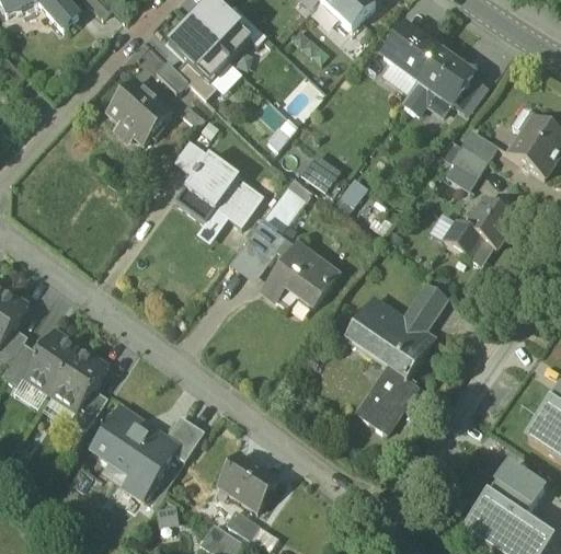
[(0,0),(0,1),(7,16),(16,12),(11,0),(0,0)]
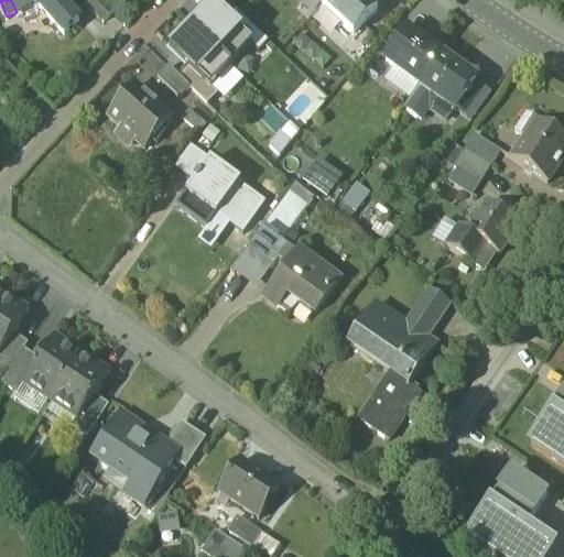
[(39,2),(64,32),(79,18),(63,0),(11,0),(17,12),(39,2)]
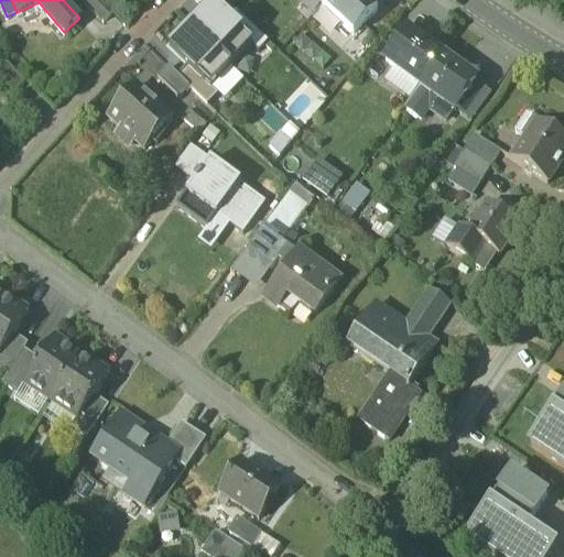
[(85,0),(102,19),(114,8),(106,0),(85,0)]
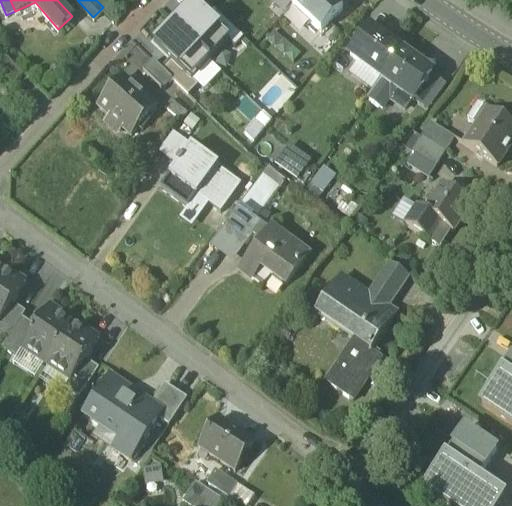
[(209,17),(192,0),(173,21),(210,57),(228,37),(229,36),(209,17)]
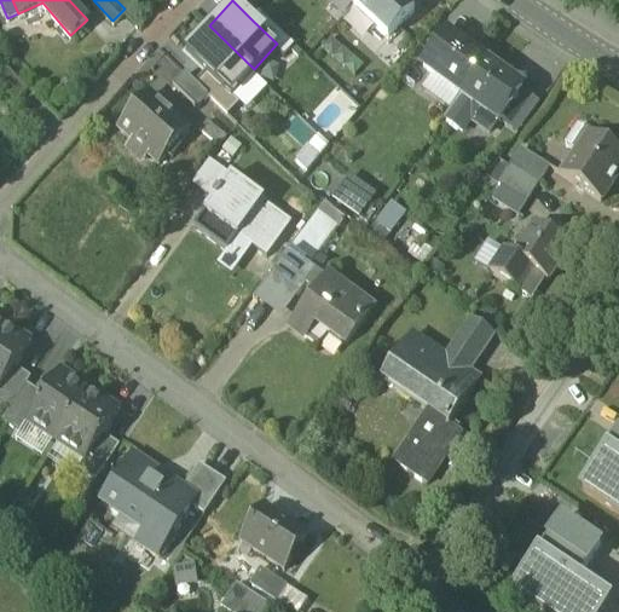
[(414,5),(409,0),(354,0),(353,1),(388,33),(414,5)]
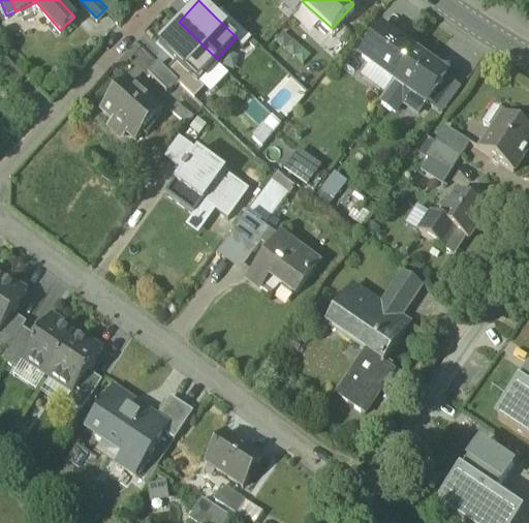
[(225,8),(216,18),(237,37),(236,38),(243,44),(252,34),(225,8)]
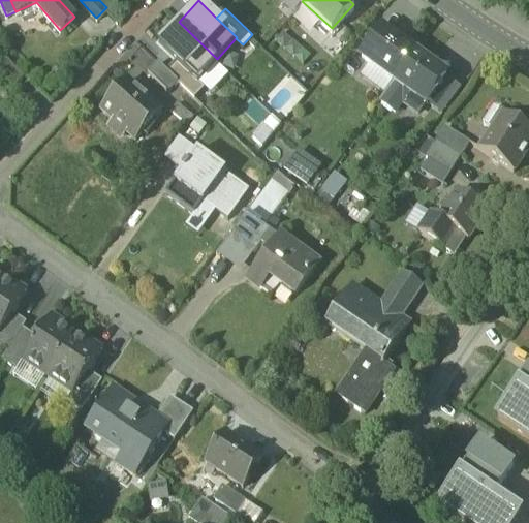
[(217,59),(179,22),(158,42),(176,59),(197,80),(198,78),(217,59)]
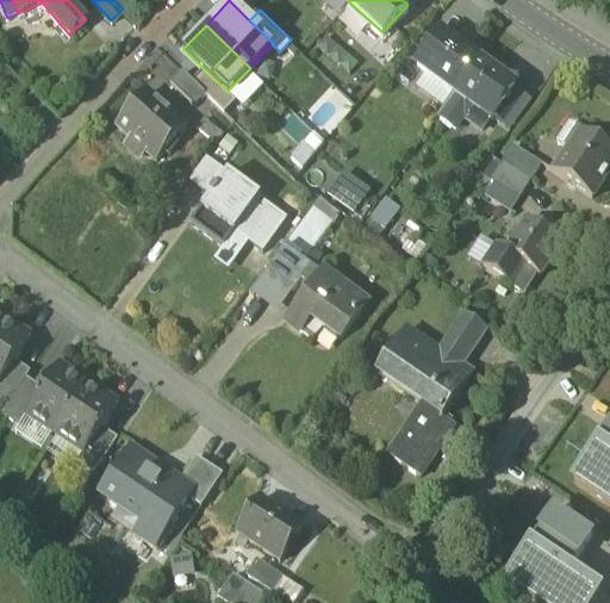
[(427,68),(454,88),(477,57),(440,30),(417,61),(427,68)]
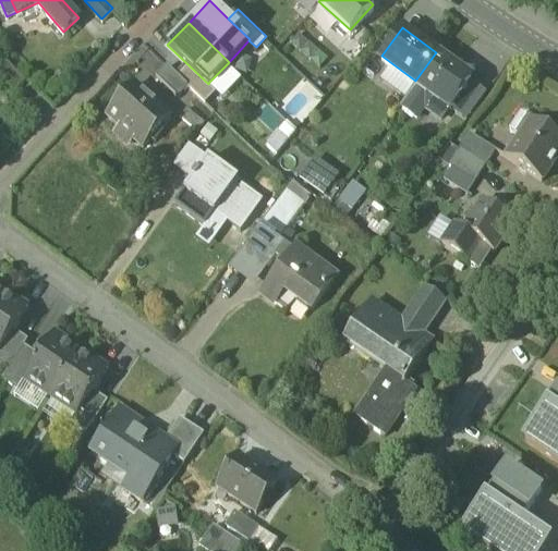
[(471,77),(436,52),(415,81),(431,92),(450,106),(471,77)]
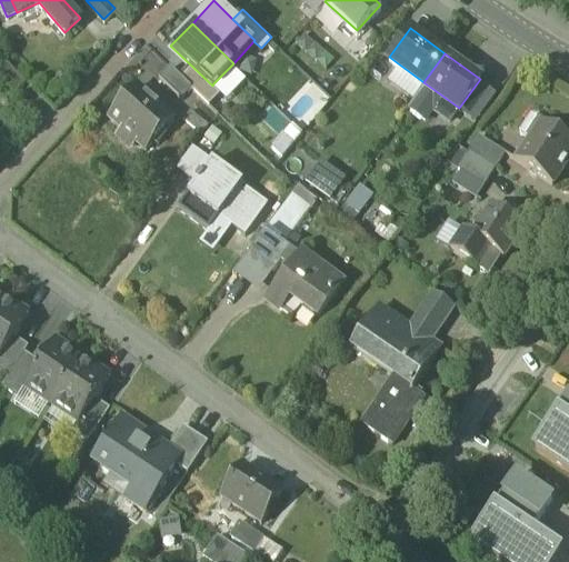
[(172,88),(179,94),(190,83),(180,73),(169,63),(159,74),(168,83),(172,88)]
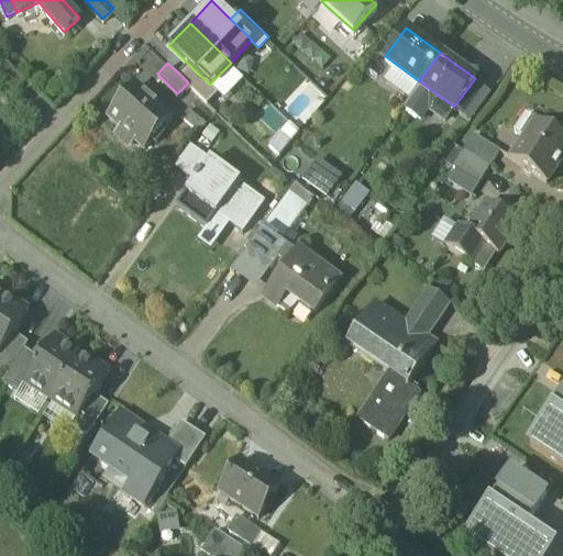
[(218,89),(211,82),(210,85),(187,63),(178,73),(188,82),(207,100),(218,89)]
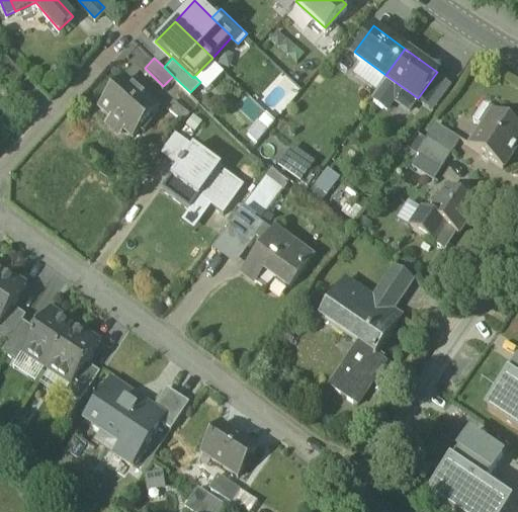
[(225,69),(212,58),(194,76),(200,82),(206,88),(225,69)]
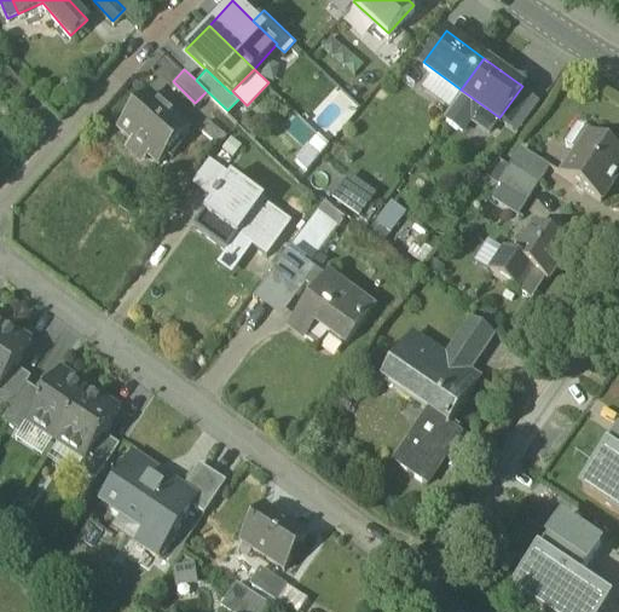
[(421,85),(450,105),(452,102),(461,90),(433,69),(421,85)]
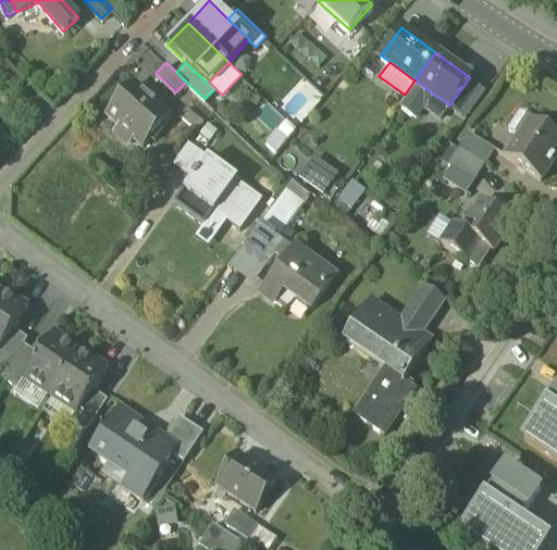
[(484,88),(470,77),(449,105),(463,116),(484,88)]
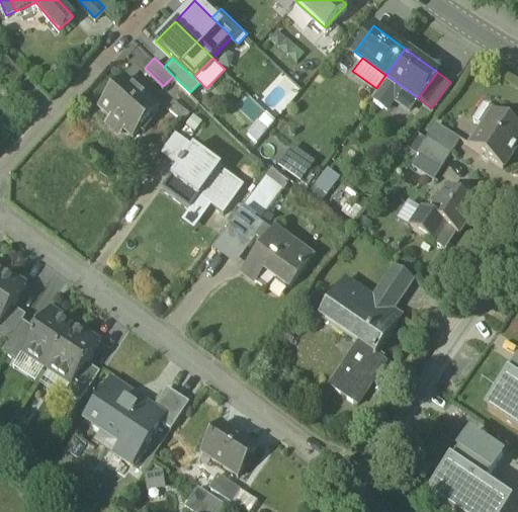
[(161,107),(145,92),(141,88),(127,75),(100,103),(134,135),(161,107)]
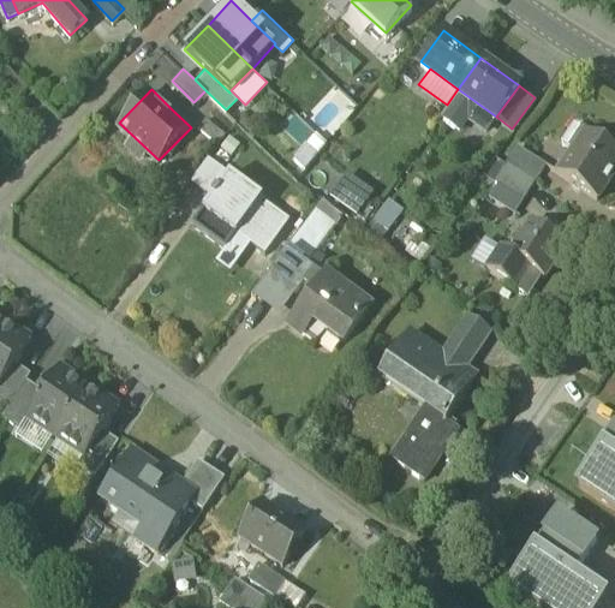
[(458,89),(449,101),(447,105),(441,112),(458,124),(466,112),(475,101),(458,89)]
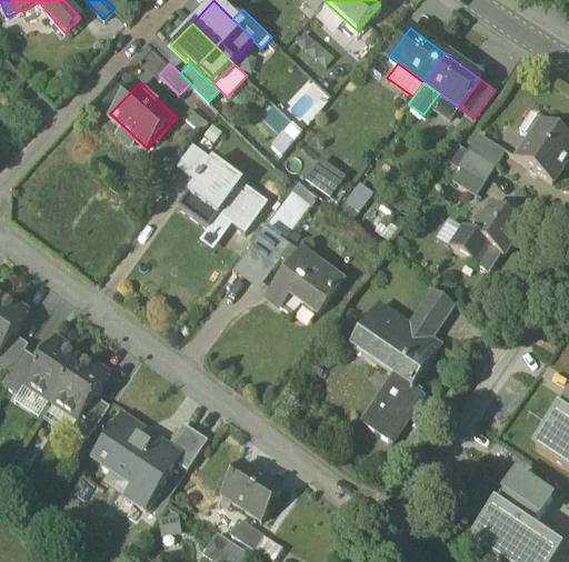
[(168,83),(155,97),(159,101),(172,88),(168,83)]
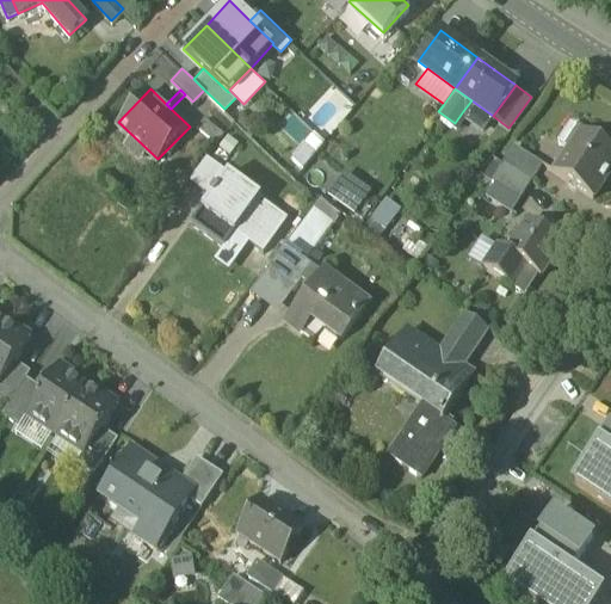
[(485,127),(493,116),(471,100),(463,111),(485,127)]
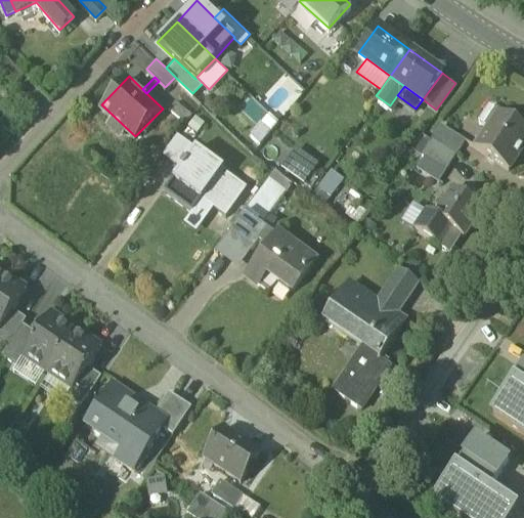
[(168,108),(185,121),(191,113),(175,99),(168,108)]
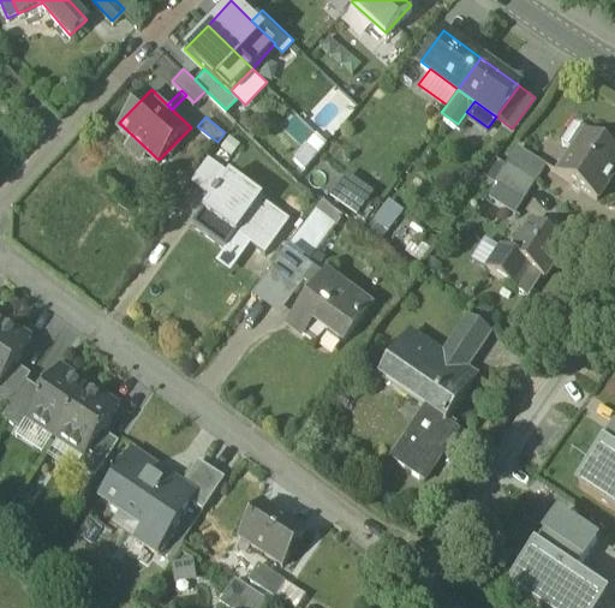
[(580,147),(591,131),(574,119),(561,139),(573,147),(575,144),(580,147)]
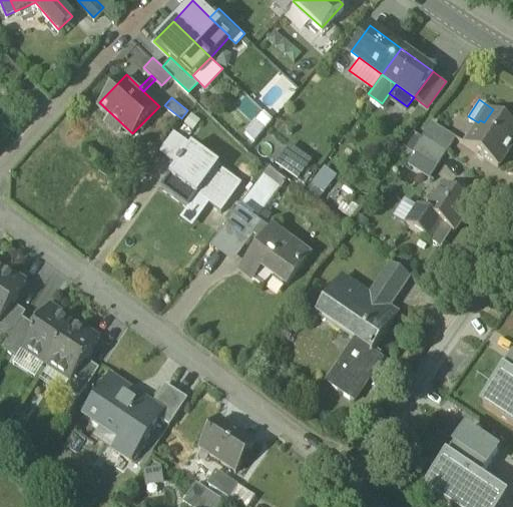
[(466,141),(499,162),(512,140),(512,122),(493,109),(484,122),(480,120),(478,122),(466,141)]
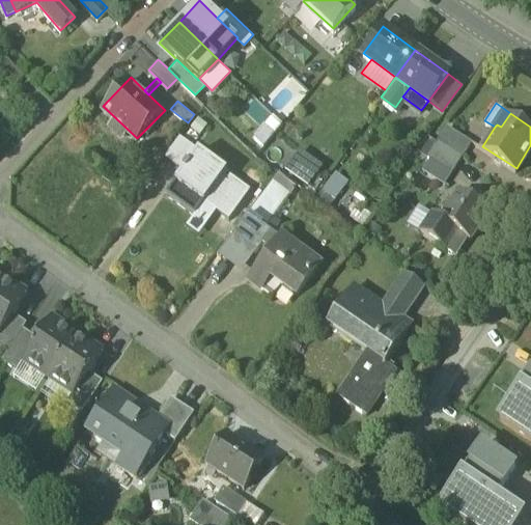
[(274,130),(263,120),(252,133),(263,142),(274,130)]
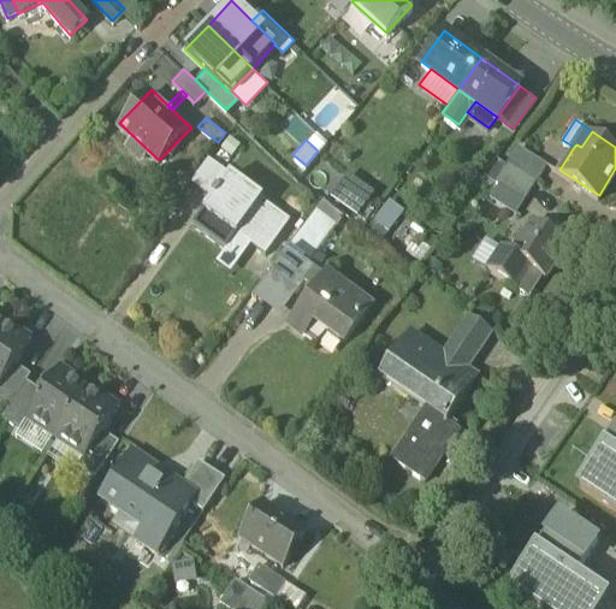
[(521,143),(509,161),(537,181),(549,163),(521,143)]
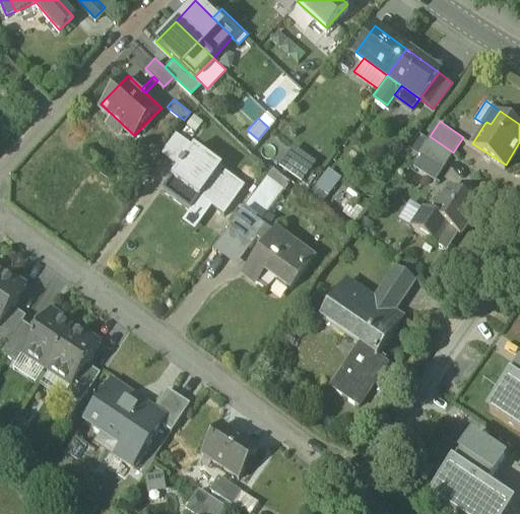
[(163,151),(174,159),(189,139),(178,130),(163,151)]
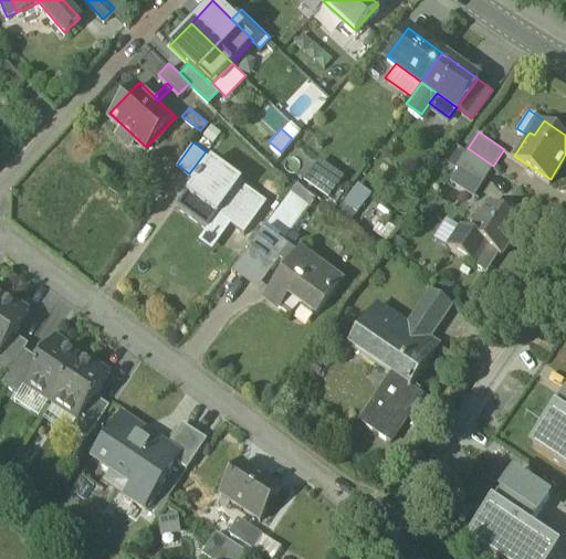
[(451,159),(458,164),(464,153),(458,148),(451,159)]
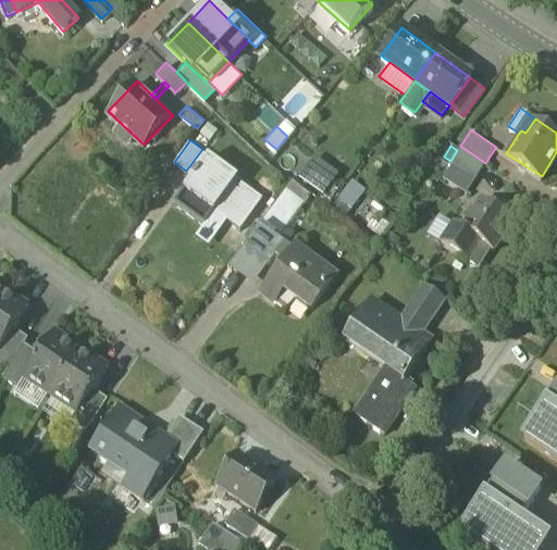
[(474,178),(485,163),(460,146),(457,150),(450,161),(449,162),(452,163),(474,178)]
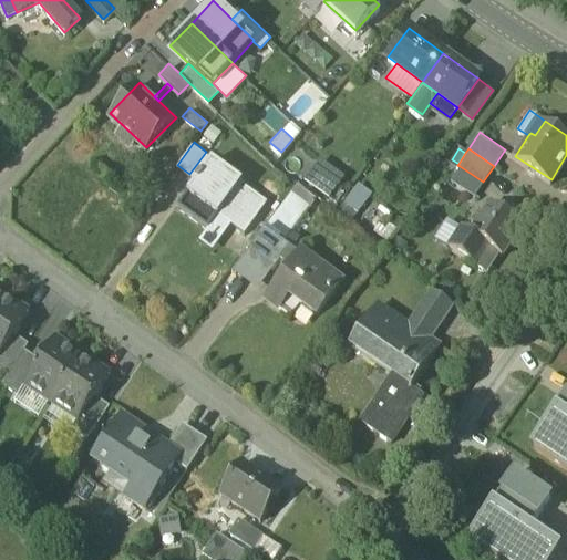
[(214,157),(206,152),(189,174),(197,180),(214,157)]
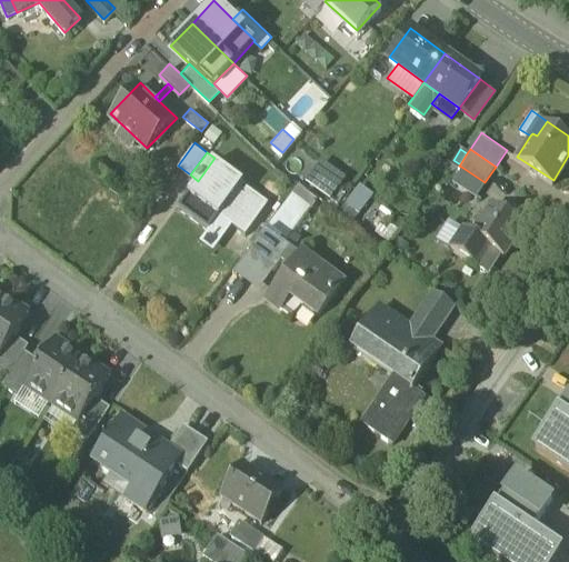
[(218,212),(245,231),(265,204),(238,186),(241,180),(242,178),(215,158),(198,181),(180,206),(208,227),(218,212)]
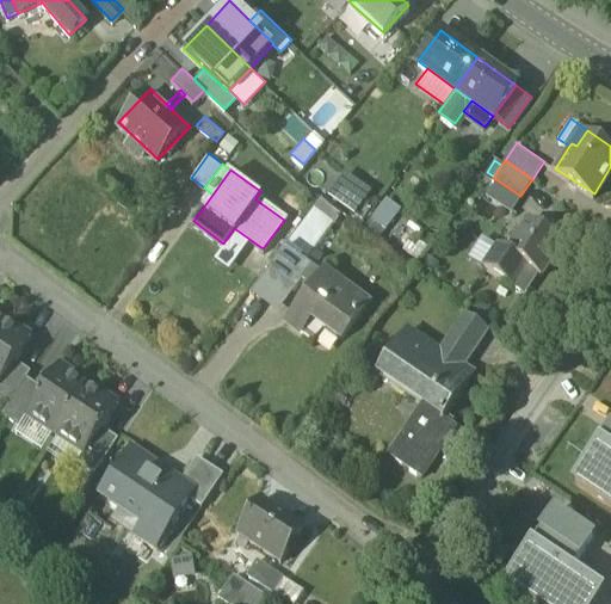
[(512,210),(520,196),(495,179),(486,192),(512,210)]
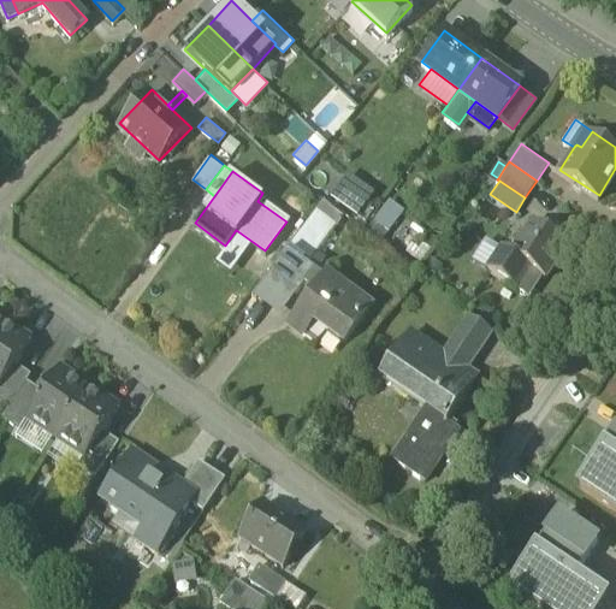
[(290,217),(261,195),(258,201),(286,222),(290,217)]
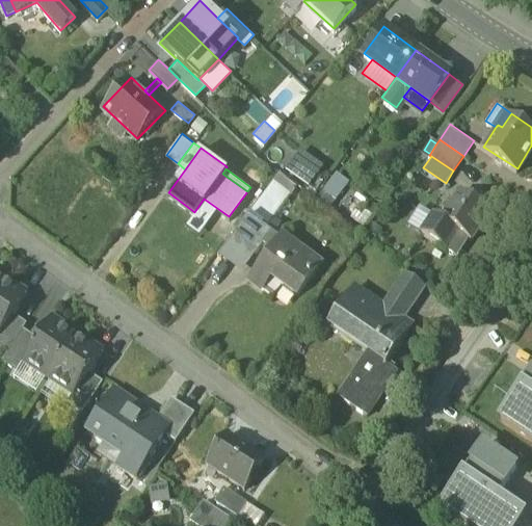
[(349,178),(337,168),(322,186),(335,195),(349,178)]
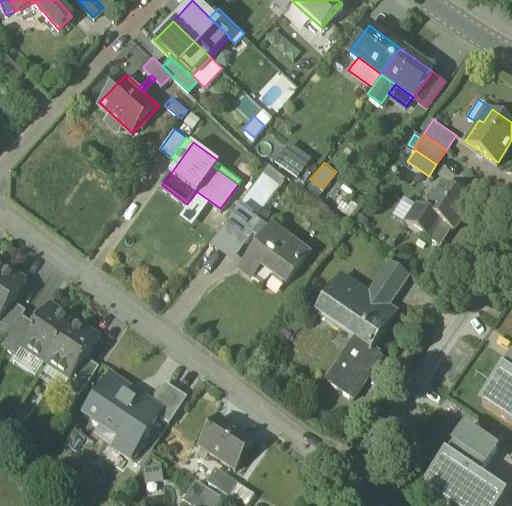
[(262,170),(240,201),(257,214),(279,183),(262,170)]
